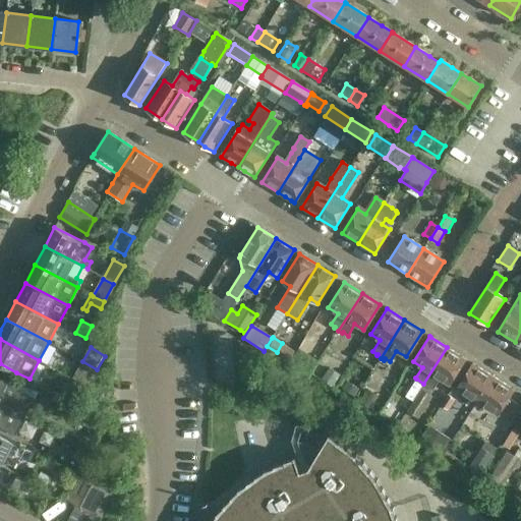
[(447,347),(423,384),(432,389),(440,379),(449,384),(465,358),(447,347)]
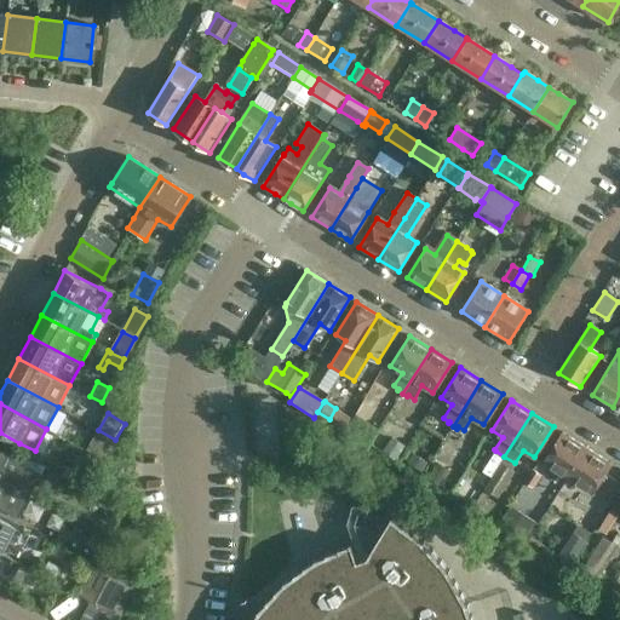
[(355,417),(344,435),(366,449),(378,431),(355,417)]
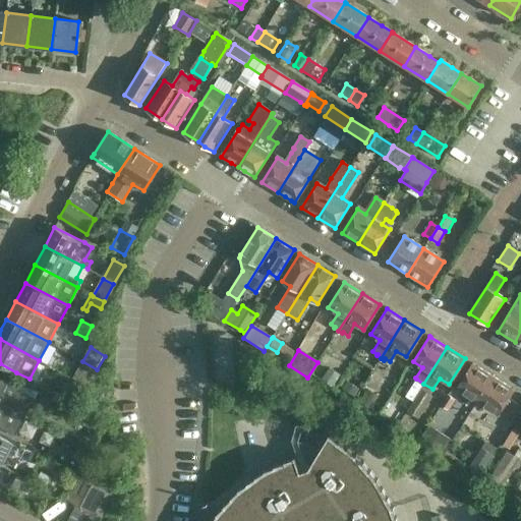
[(493,375),(472,362),(457,388),(476,400),(493,375)]
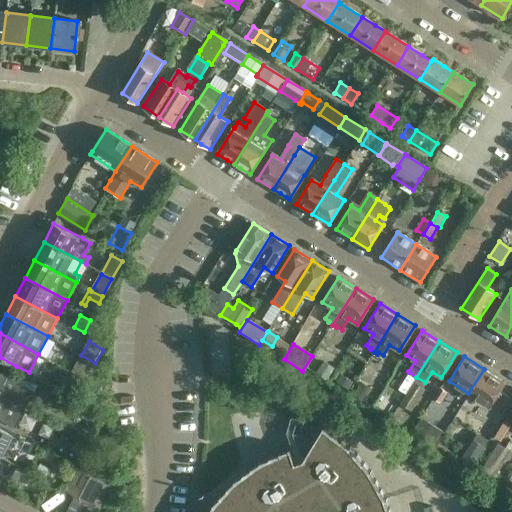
[(504,382),(485,370),(484,369),(468,393),(489,407),(504,382)]
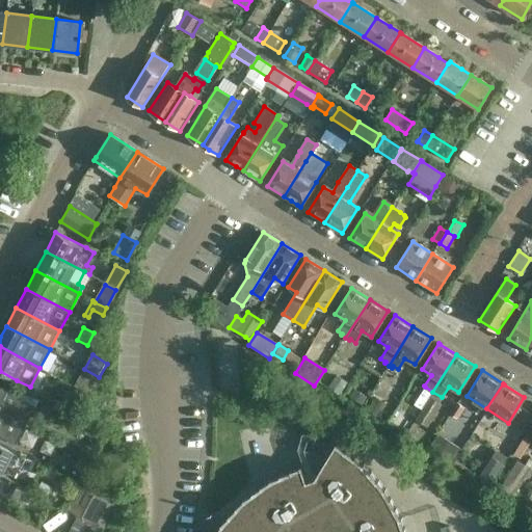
[(0,388),(0,411),(4,414),(25,425),(35,407),(0,388)]
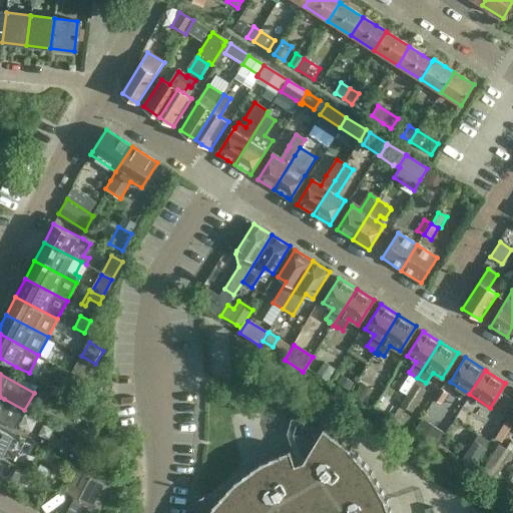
[(343,377),(339,384),(349,390),(353,384),(343,377)]
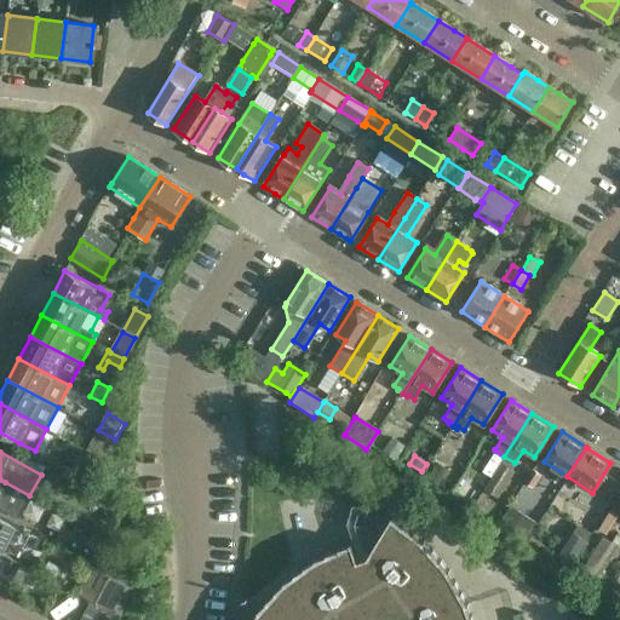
[(487,464),(482,472),(488,476),(491,477),(497,470),(494,468),(487,464)]
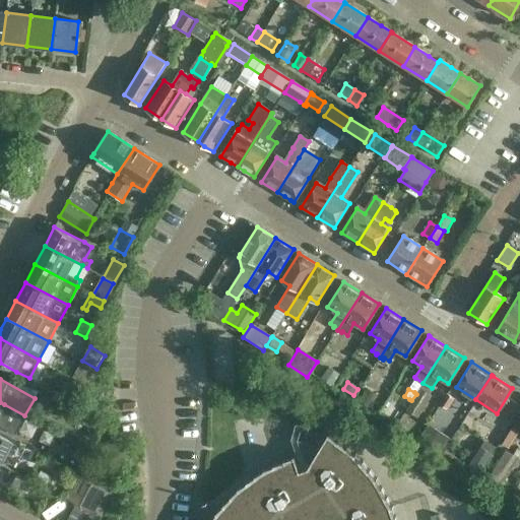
[(411,400),(405,410),(417,418),(432,397),(428,394),(419,389),(416,394),(411,400)]
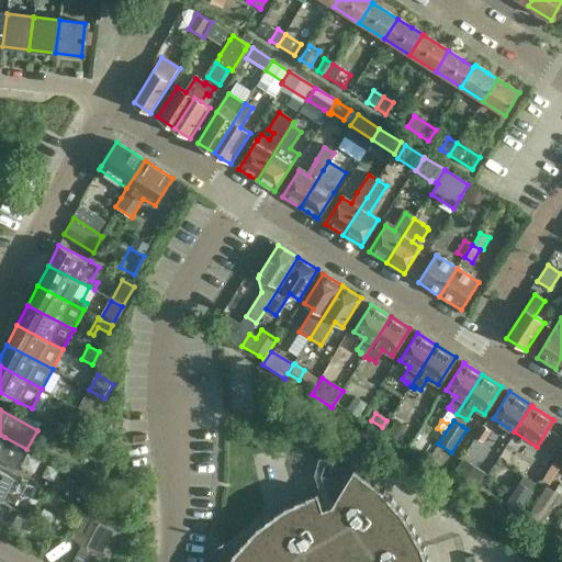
[(65,436),(45,425),(41,436),(59,446),(65,436)]
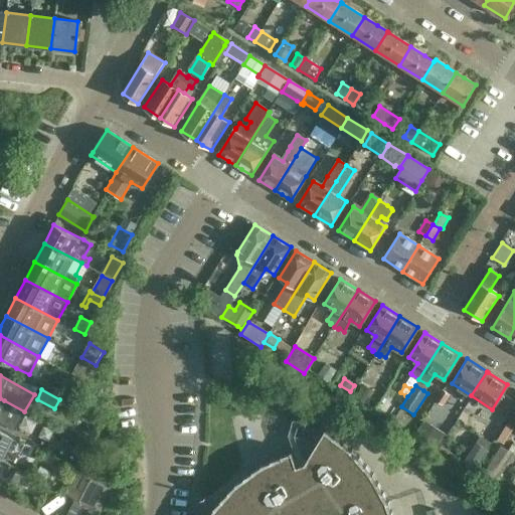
[(441,390),(435,399),(442,404),(448,394),(441,390)]
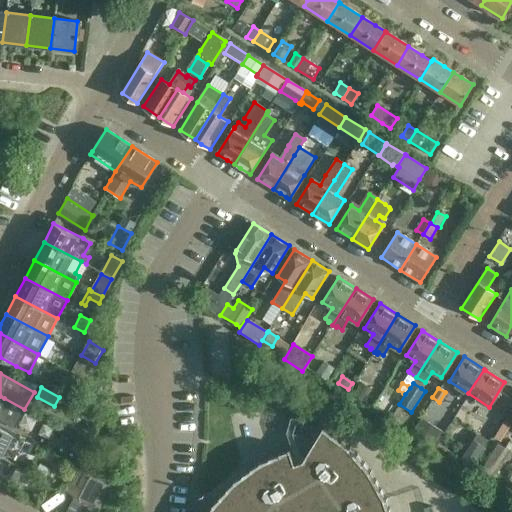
[(0,396),(0,420),(14,428),(24,409),(4,398),(0,396)]
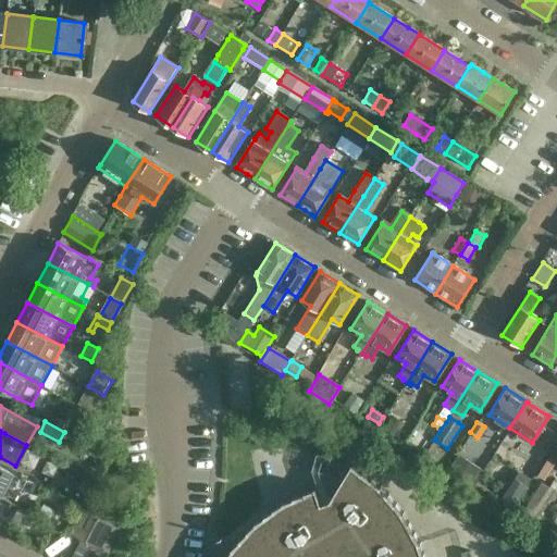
[(481,469),(460,457),(449,474),(470,487),(481,469)]
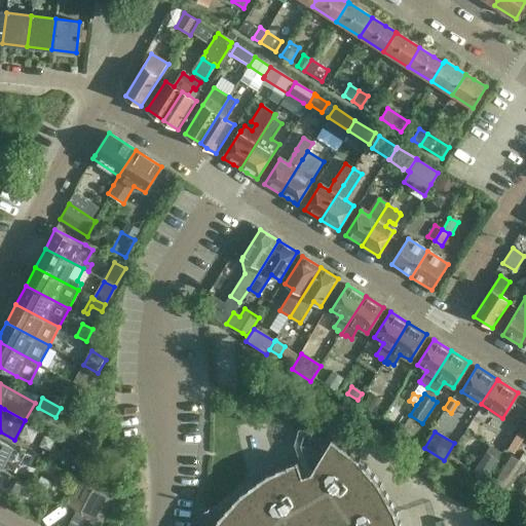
[(519,433),(508,450),(515,454),(525,437),(519,433)]
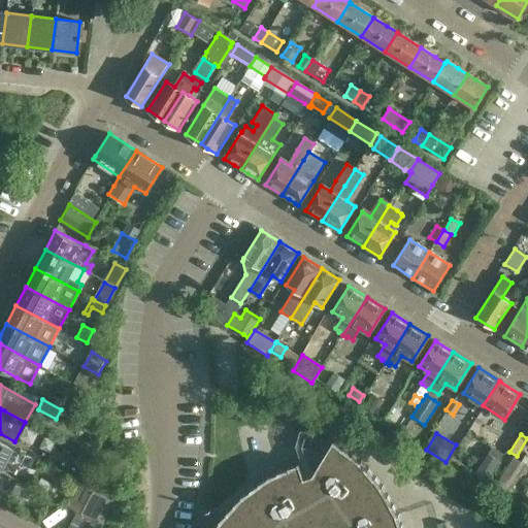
[(59,471),(0,440),(0,451),(39,471),(55,480),(59,471)]
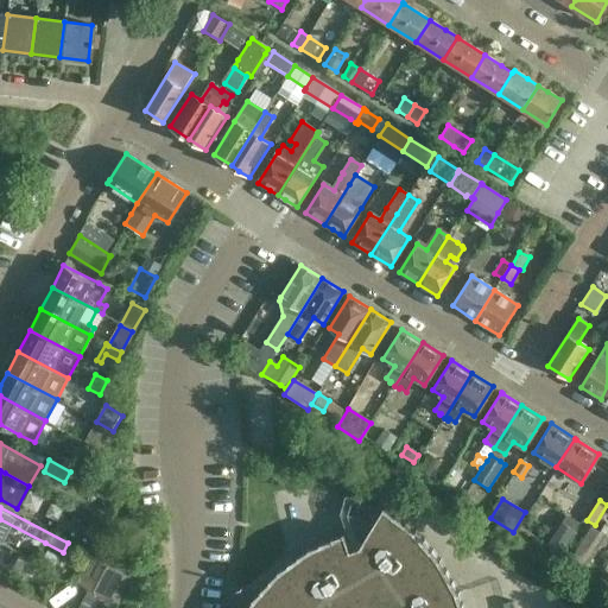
[(424,540),(417,531),(416,531),(406,523),(406,524),(397,515),(396,517),(385,507),(361,546),(352,550),(344,533),(343,533),(343,534),(333,538),(333,539),(321,544),(321,545),(309,549),(310,550),(299,556),(299,557),(289,564),(290,564),(279,571),(279,572),(270,581),(271,582),(261,590),(263,591),(253,600),(254,600),(248,607),(463,607),(463,605),(462,605),(460,593),(458,593),(454,581),(453,582),(448,570),(447,571),(441,559),(432,550),(425,540),(424,540)]
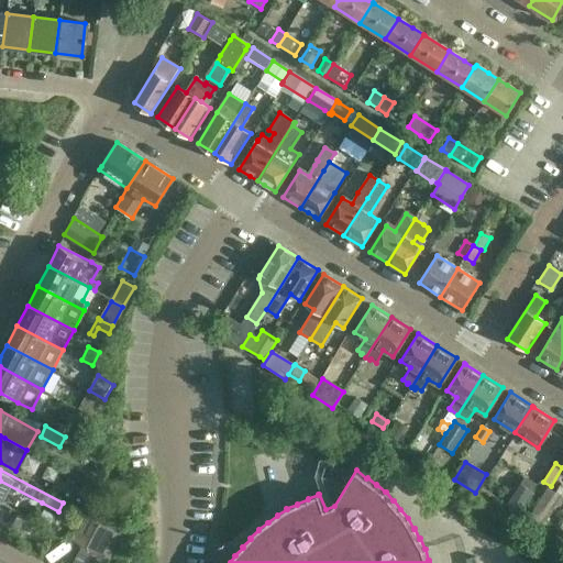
[(520,484),(507,506),(518,514),(532,490),(520,484)]
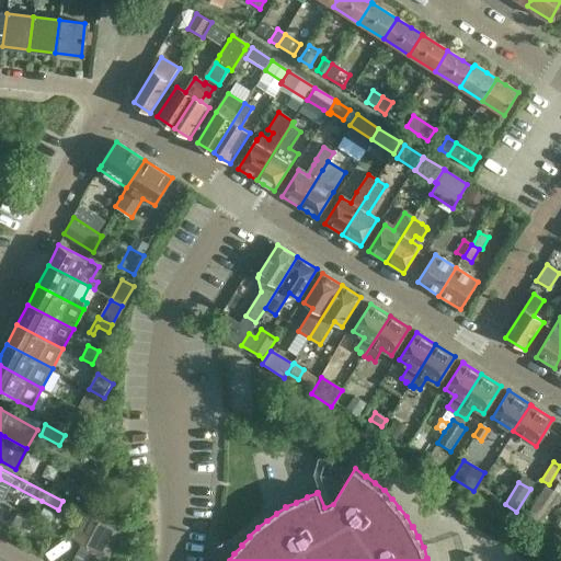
[(554,491),(544,485),(519,523),(529,529),(539,513),(540,514),(554,491)]
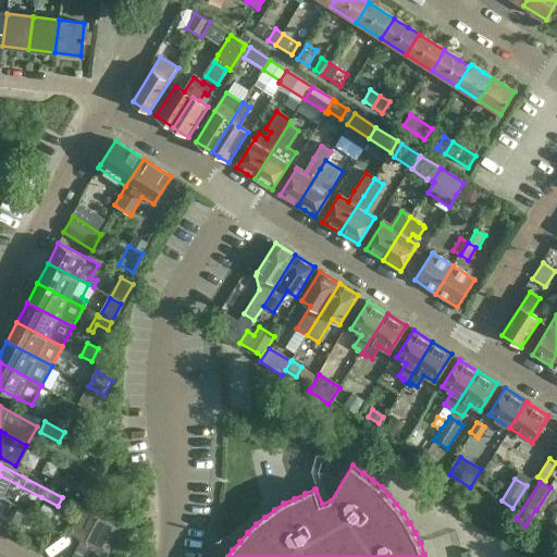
[(118,495),(103,520),(120,529),(134,504),(118,495)]
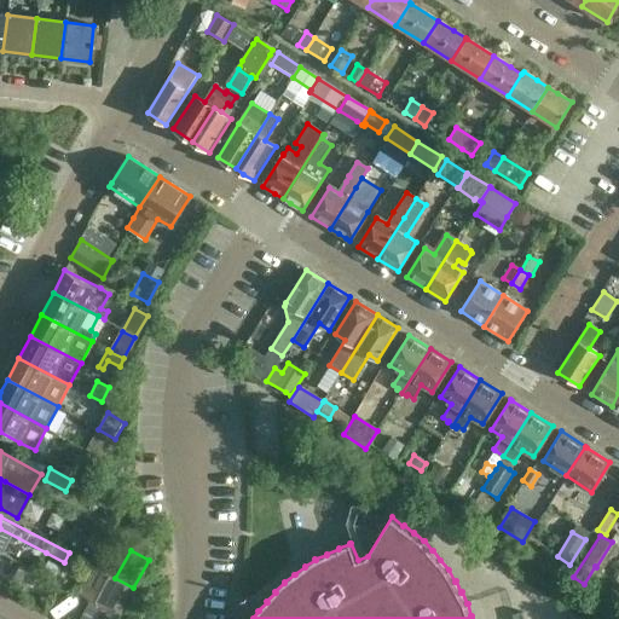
[(618,596),(618,580),(615,579),(607,594),(617,600),(618,596)]
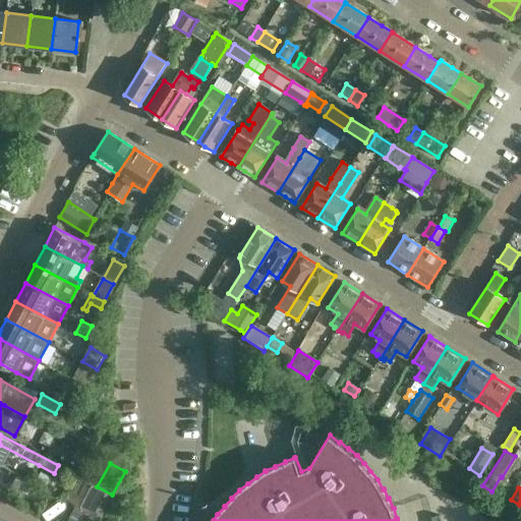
[(67,520),(98,520),(99,520),(75,507),(67,520)]
